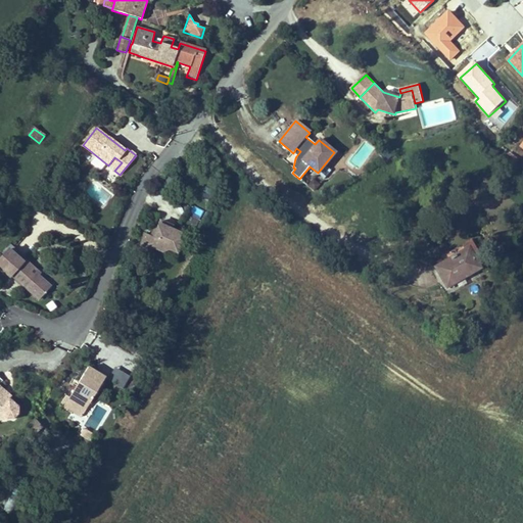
[(391,154),(385,148),(381,152),(387,159),(391,154)]
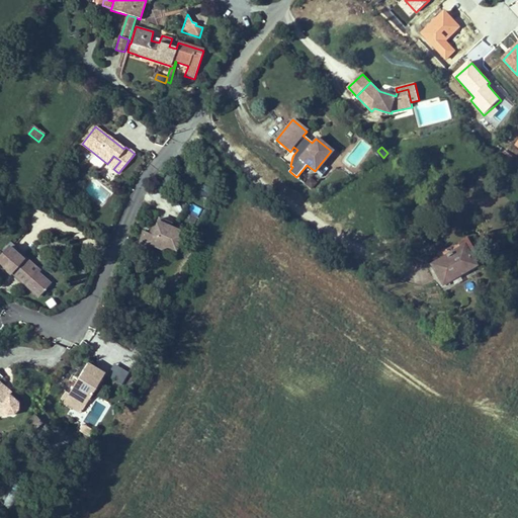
[(120,161),(113,156),(107,164),(113,169),(120,161)]
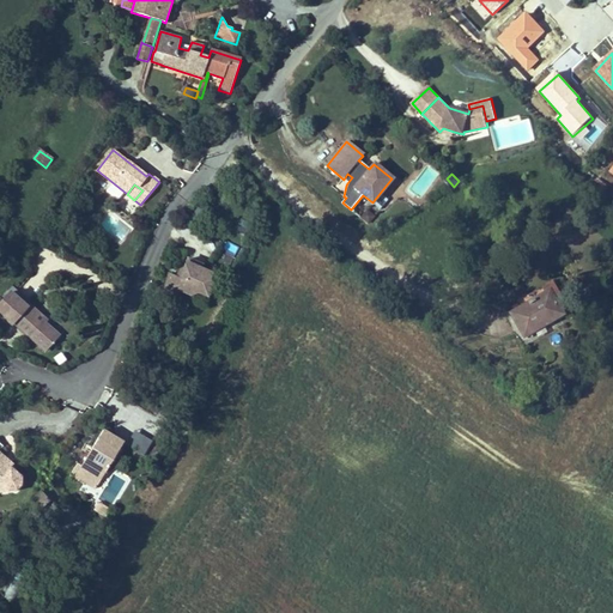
[(235,255),(238,247),(226,242),(223,250),(235,255)]
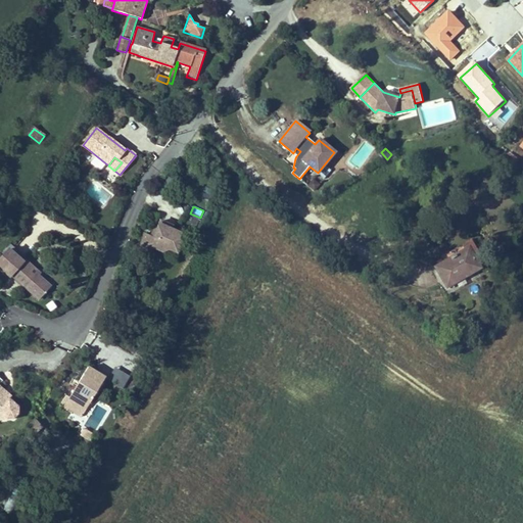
[(145,235),(139,249),(146,252),(151,250),(152,247),(162,251),(169,249),(177,253),(182,242),(178,240),(181,234),(171,230),(172,226),(160,221),(152,238),(145,235)]
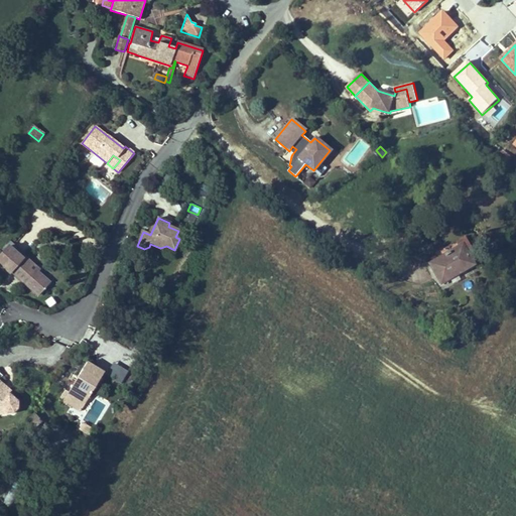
[(467,237),(428,259),(431,264),(465,245),(470,254),(475,251),(467,237)]
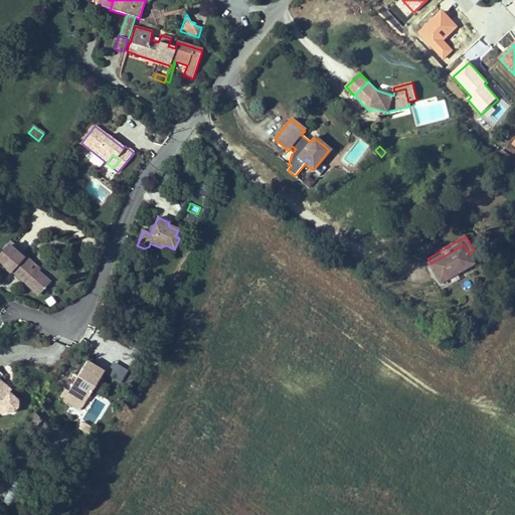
[(469,253),(464,244),(431,264),(442,283),(462,273),(461,271),(464,269),(465,271),(476,264),(469,253)]
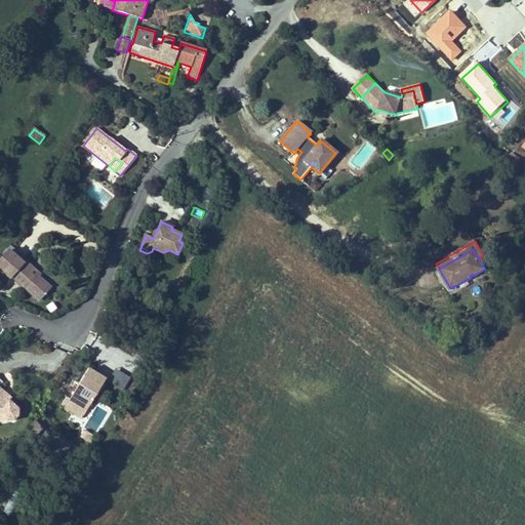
[(8,252),(0,259),(0,272),(7,280),(9,278),(34,306),(38,301),(40,303),(43,299),(42,297),(46,294),(35,282),(31,285),(24,277),(30,272),(24,265),(22,267),(8,252)]
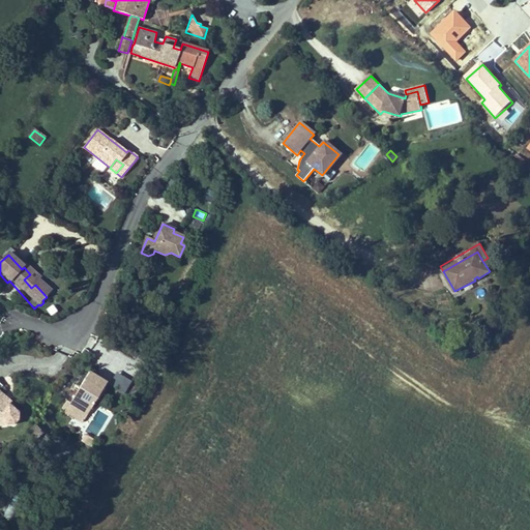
[(30,274),(24,280),(31,288),(35,285),(37,283),(30,274)]
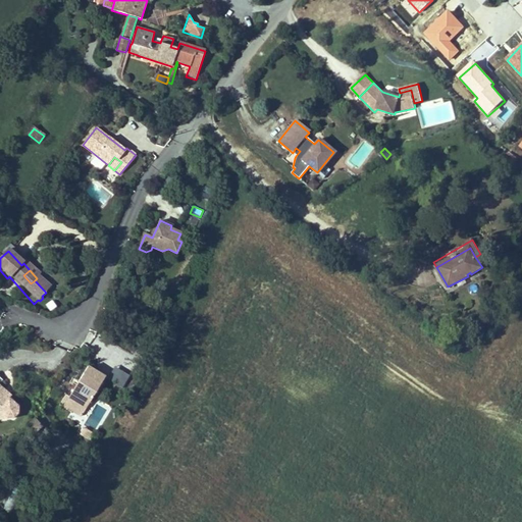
[(118,386),(126,373),(114,366),(106,380),(118,386)]
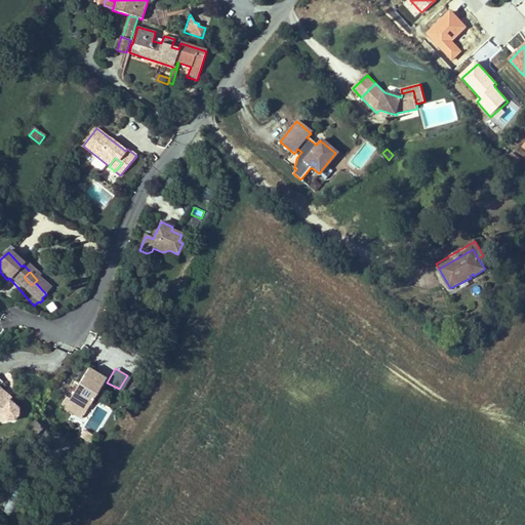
[(106,379),(88,369),(79,384),(82,386),(80,389),(74,392),(70,399),(66,397),(61,406),(73,413),(75,408),(79,406),(84,409),(89,406),(106,379)]
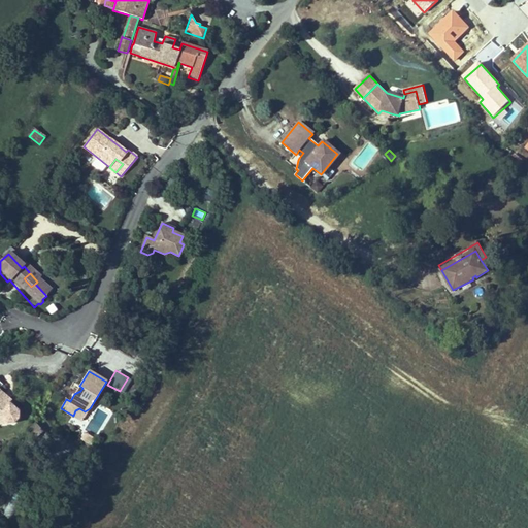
[(83,388),(79,386),(74,394),(80,391),(83,388)]
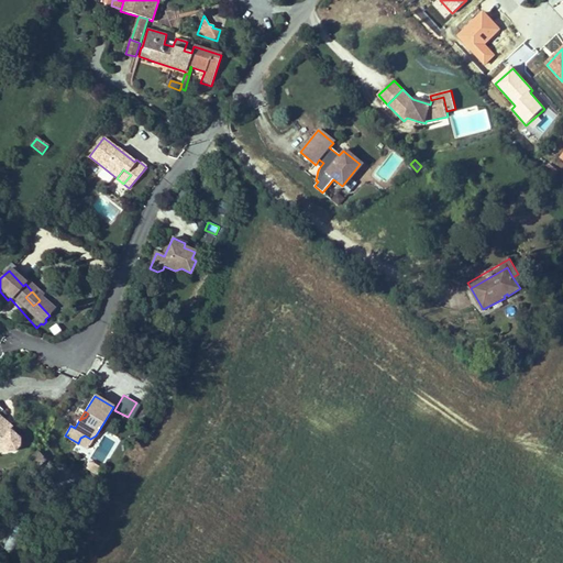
[(0,423),(8,431),(9,429),(11,427),(0,416),(0,423)]
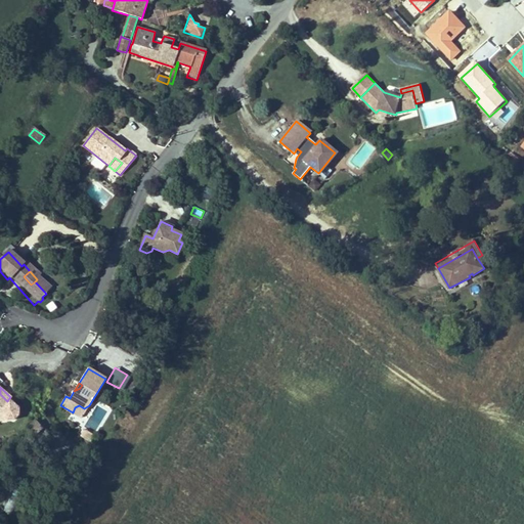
[(0,394),(0,420),(13,420),(17,416),(17,408),(8,399),(7,401),(0,394)]
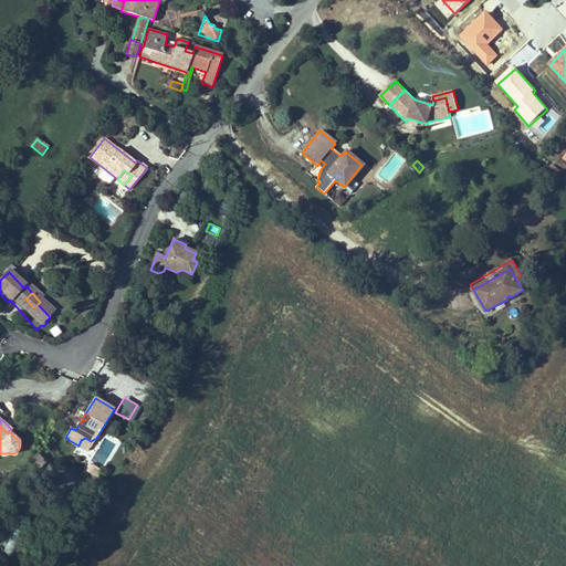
[(96,438),(91,441),(85,438),(81,440),(79,446),(88,451),(96,438)]
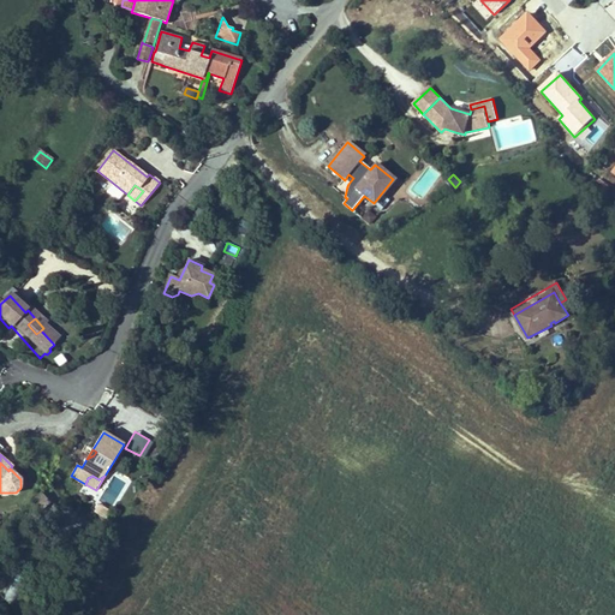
[(42,514),(48,506),(36,497),(31,506),(42,514)]
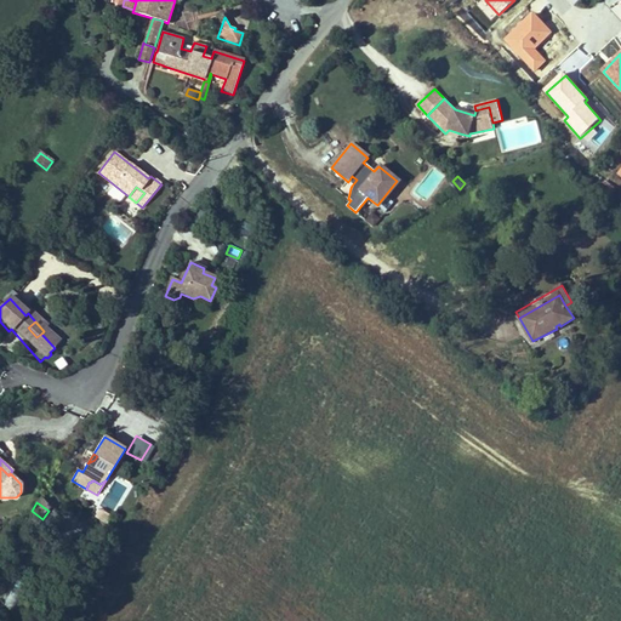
[(107,524),(112,516),(100,508),(95,516),(107,524)]
